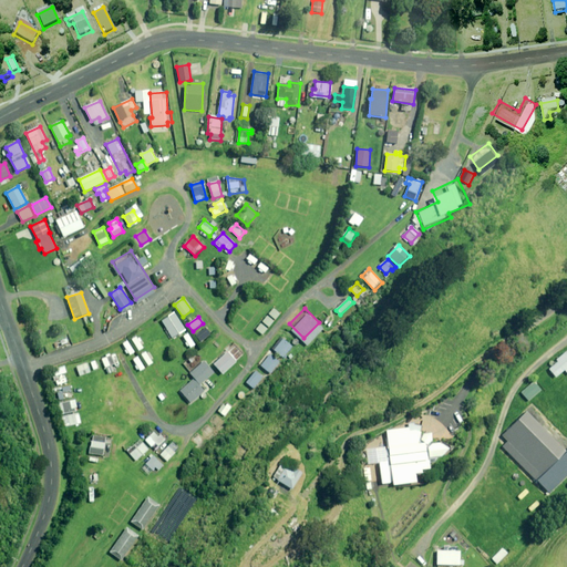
[(210,334),(206,329),(196,337),(200,342),(210,334)]
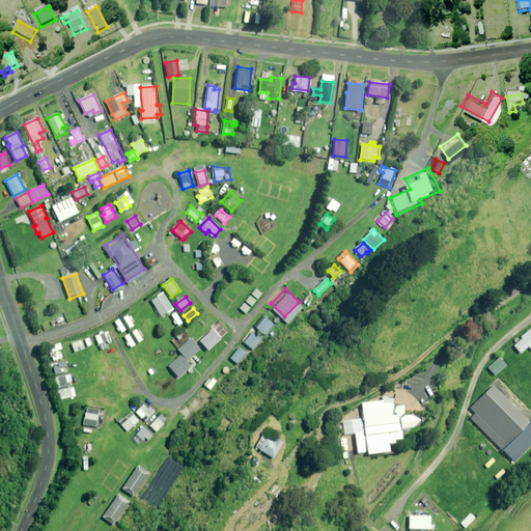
[(274,325),(266,317),(257,328),(266,335),(274,325)]
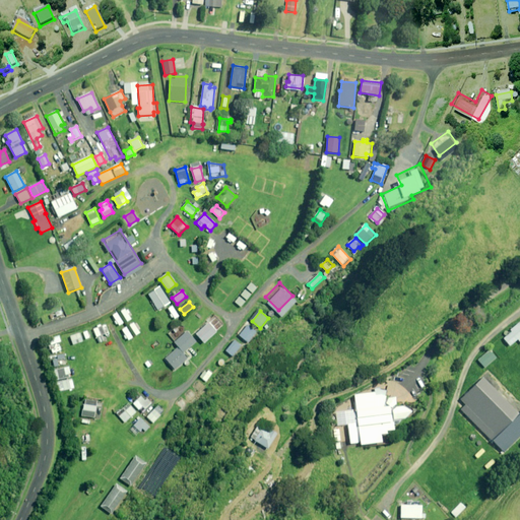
[(519,336),(519,312),(500,330),(511,344),(519,336)]
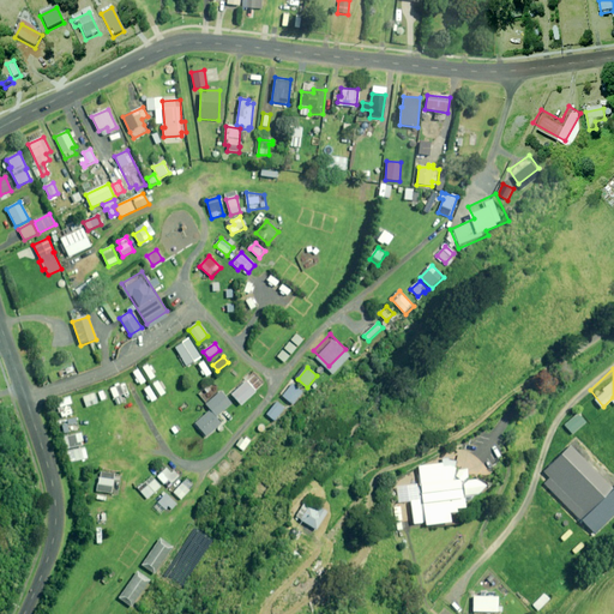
[(242,373),(227,385),(236,397),(252,384),(242,373)]
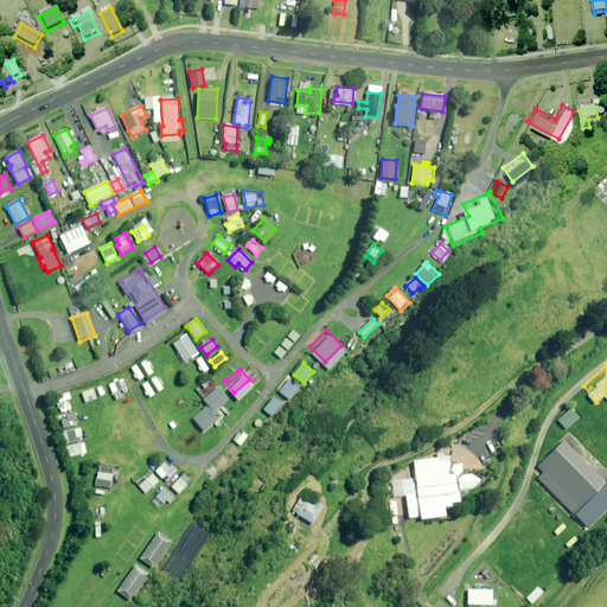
[(300,387),(289,378),(279,391),(291,400),(300,387)]
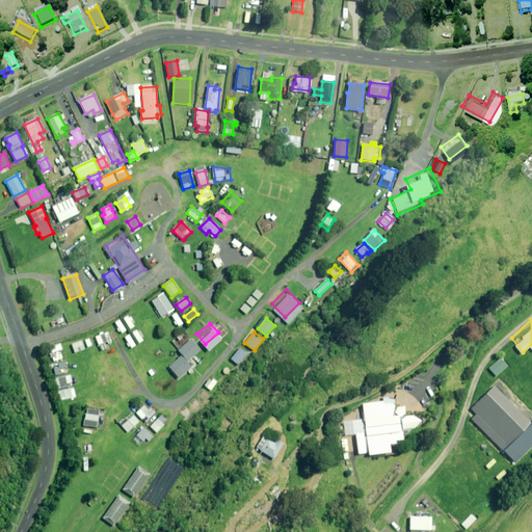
[(189,333),(176,343),(185,354),(198,343),(189,333)]
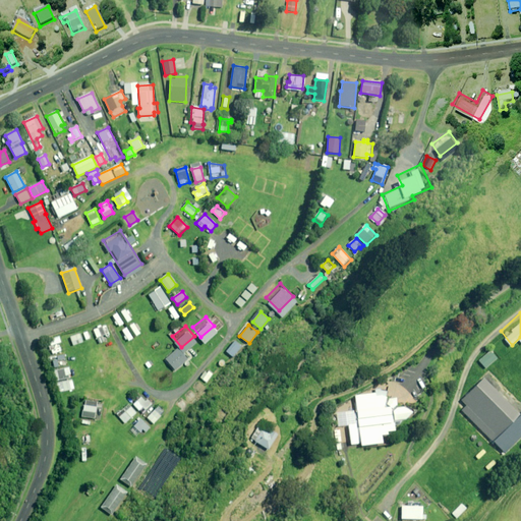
[(242,347),(235,341),(227,352),(234,358),(242,347)]
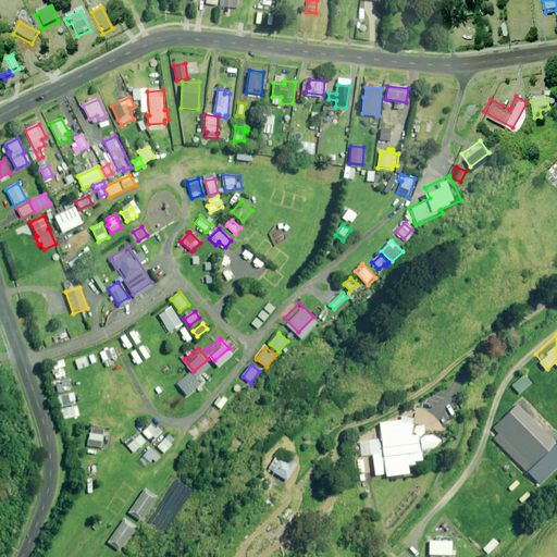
[(172,378),(183,390),(196,378),(185,366),(172,378)]
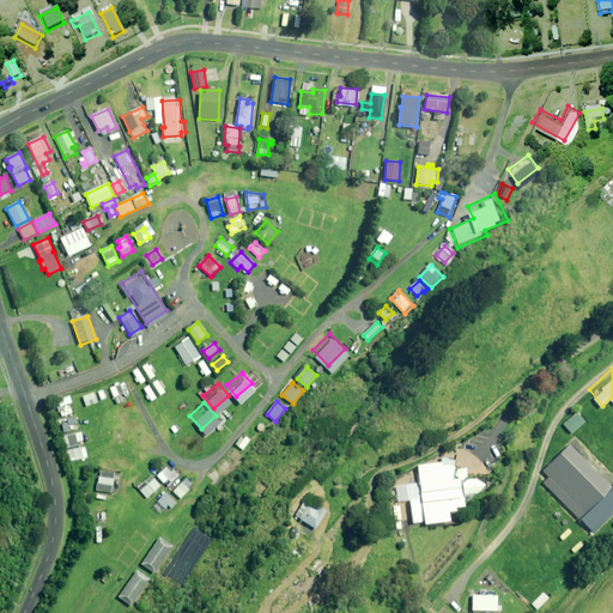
[(586,422),(577,413),(564,425),(571,434),(586,422)]
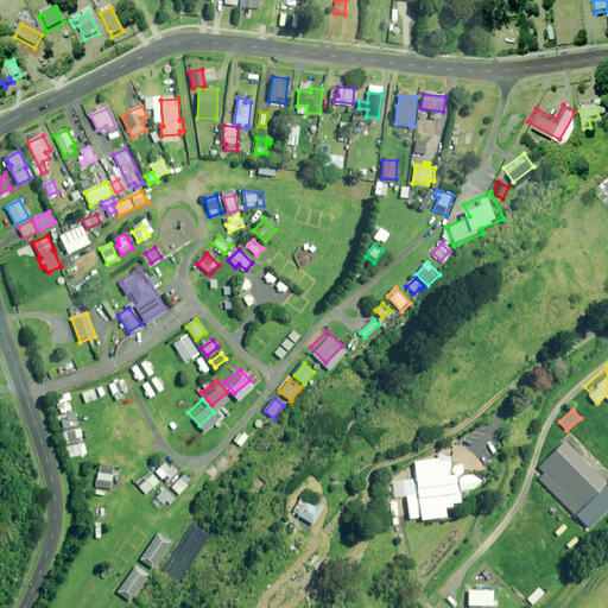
[(249,437),(245,434),(238,443),(242,447),(249,437)]
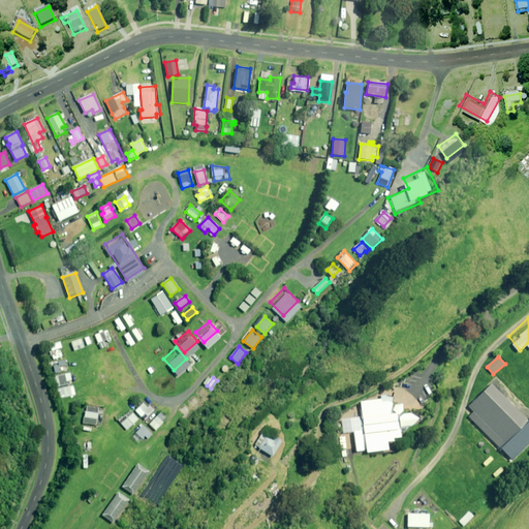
[(528,411),(525,415),(489,378),(465,402),(469,406),(464,410),(509,457),(528,437),(528,411)]
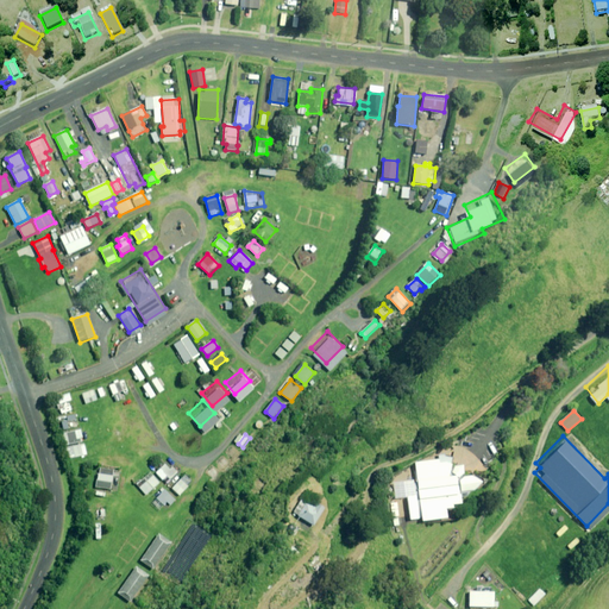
[(240,454),(234,449),(228,454),(236,460),(240,454)]
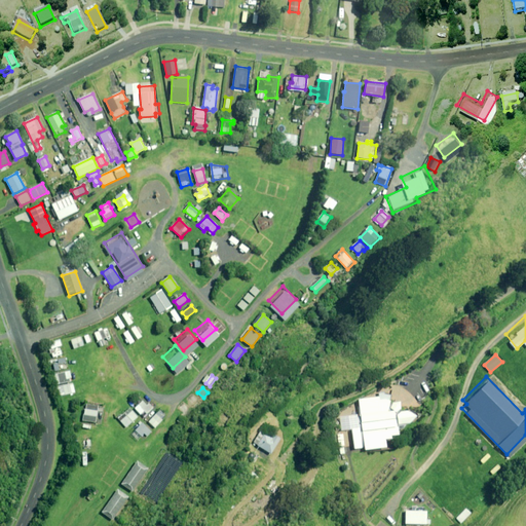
[(391,391),(355,397),(363,446),(382,446),(381,436),(398,433),(397,422),(415,419),(417,413),(396,404),(391,391)]
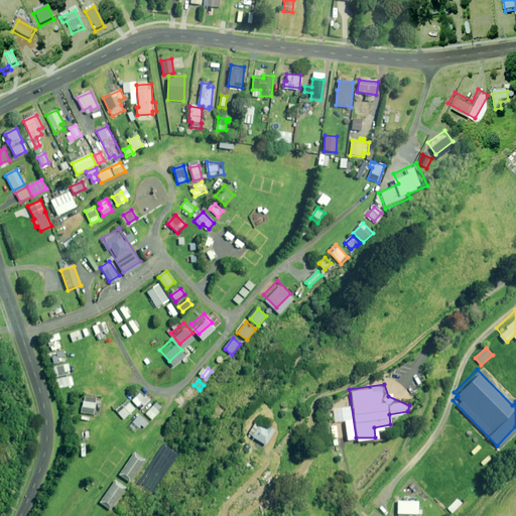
[(196,393),(189,388),(185,393),(190,398),(196,393)]
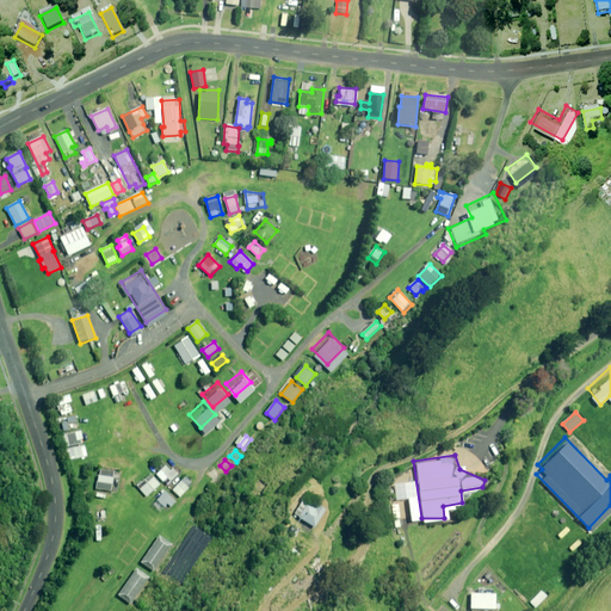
[(171,471),(165,466),(158,474),(166,482),(168,479),(171,481),(178,474),(172,469),(171,471)]
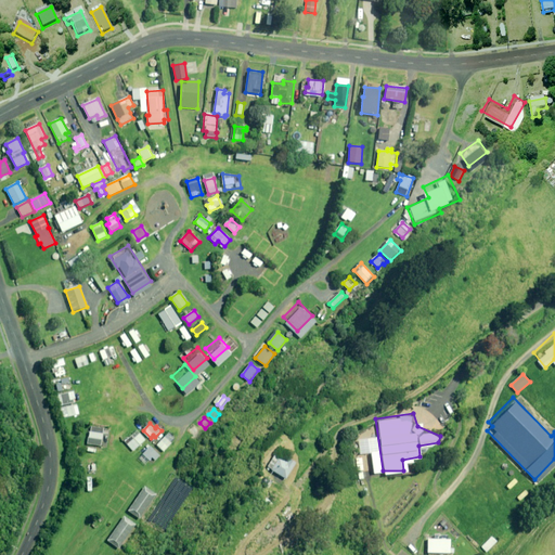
[(102,447),(104,428),(90,426),(88,444),(102,447)]
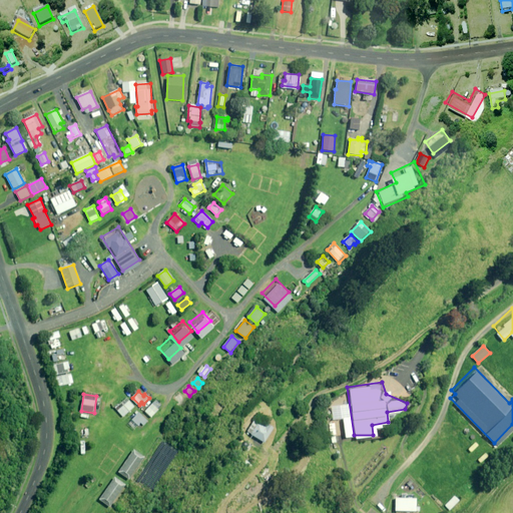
[(185,399),(180,394),(175,399),(181,404),(185,399)]
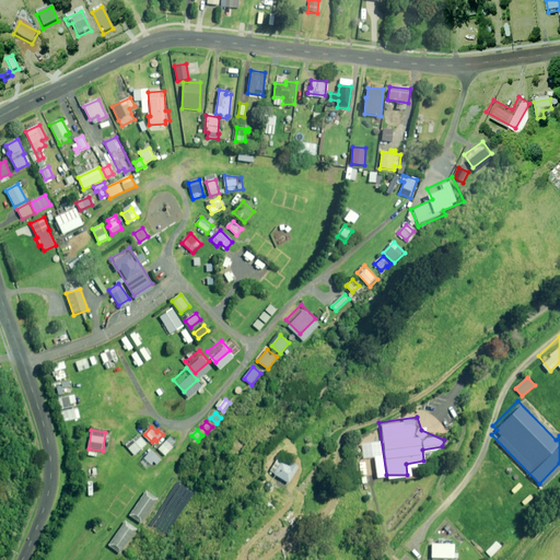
[(141,438),(135,443),(132,441),(126,446),(129,450),(135,455),(147,444),(141,438)]
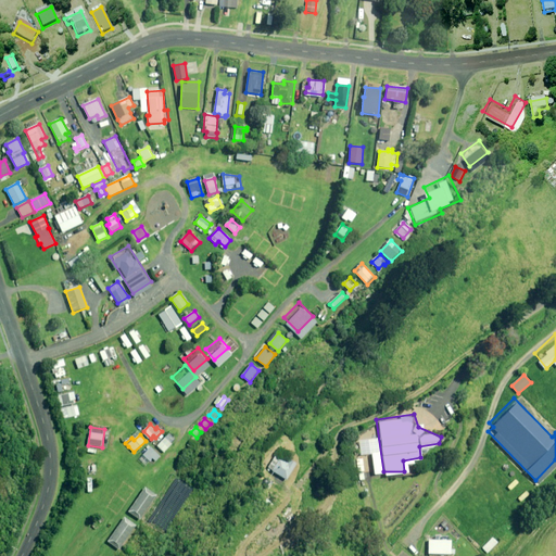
[(173,444),(165,438),(158,446),(164,453),(173,444)]
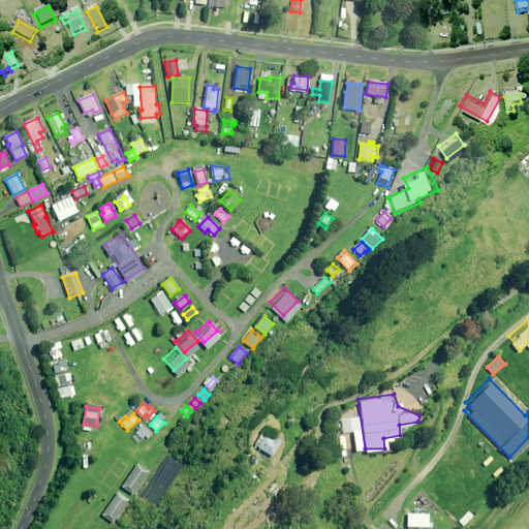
[(152,435),(144,426),(135,433),(142,439),(145,436),(148,439),(152,435)]
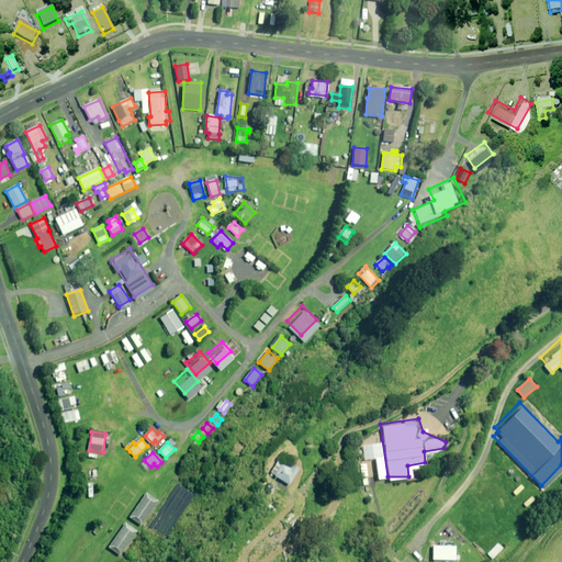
[(294,472),(277,461),(269,473),(287,484),(294,472)]
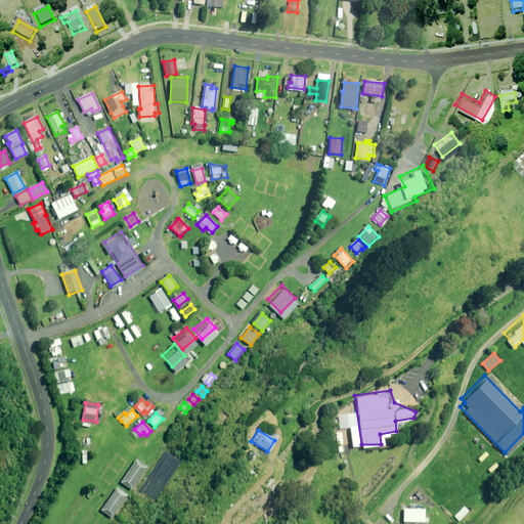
[(475,497),(469,504),(473,508),(479,503),(475,497)]
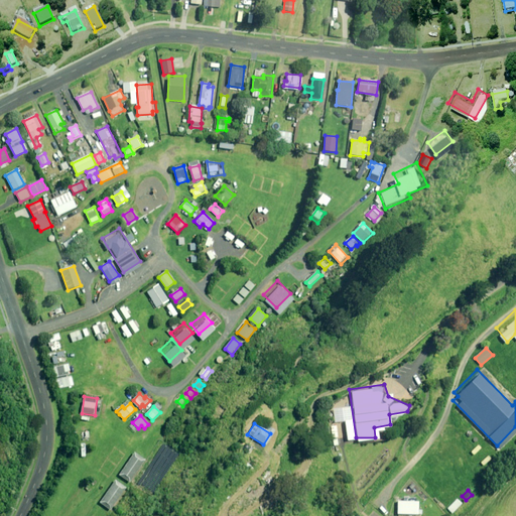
[(463,504),(458,499),(447,509),(453,514),(463,504)]
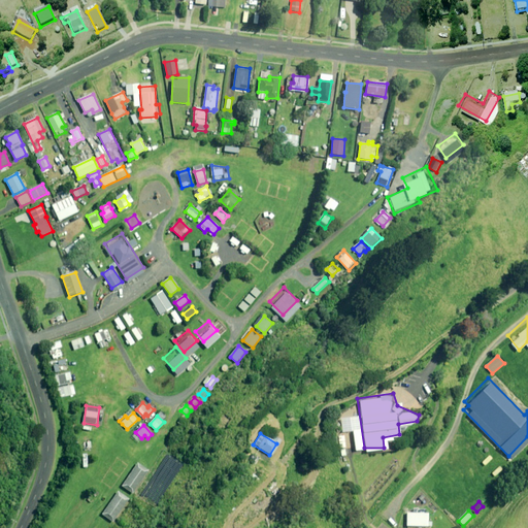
[(428,514),(407,513),(406,526),(411,527),(410,527),(419,527),(420,527),(428,527),(428,514)]
